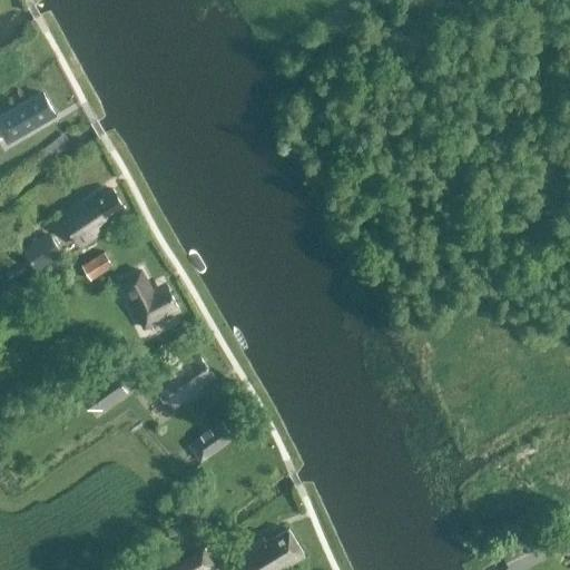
[(0,118),(0,129),(7,141),(55,115),(43,94),(0,118)]
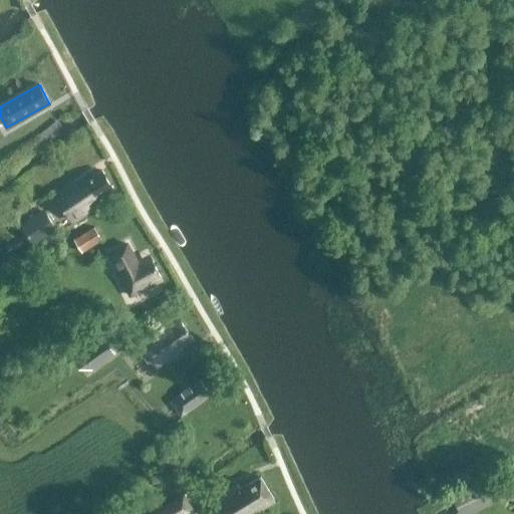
[(113,189),(101,173),(59,202),(74,222),(91,210),(89,207),(113,189)]
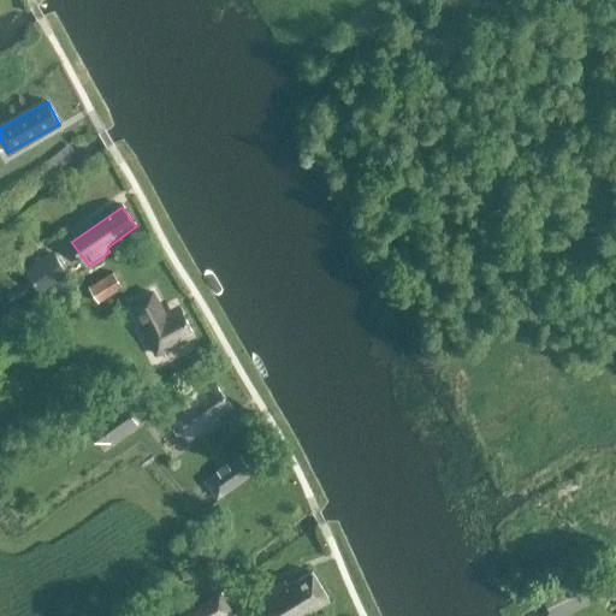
[(53,252),(22,272),(40,298),(71,278),(53,252)]
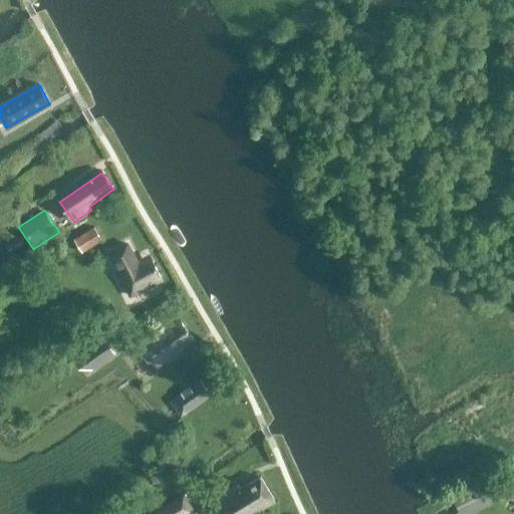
[(73,240),(81,254),(102,241),(94,228),(73,240)]
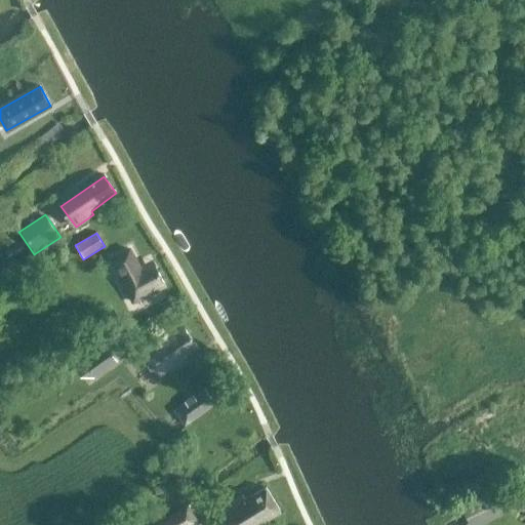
[(110,260),(132,301),(165,284),(156,266),(143,273),(130,249),(110,260)]
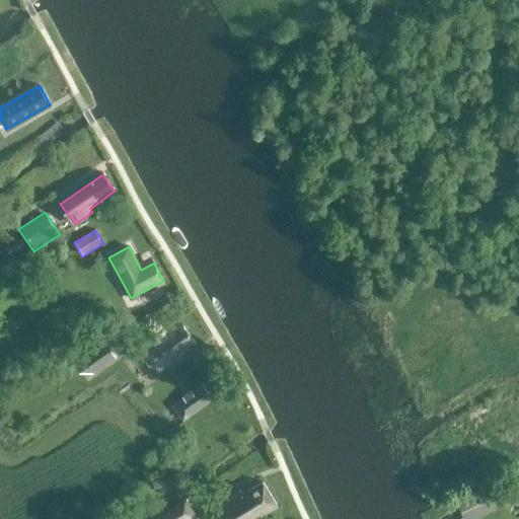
[(181,324),(144,352),(158,372),(197,345),(181,324)]
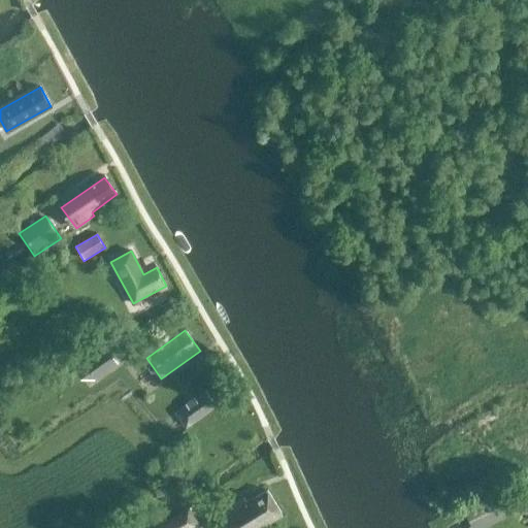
[(95,381),(118,364),(106,348),(74,370),(80,378),(95,381)]
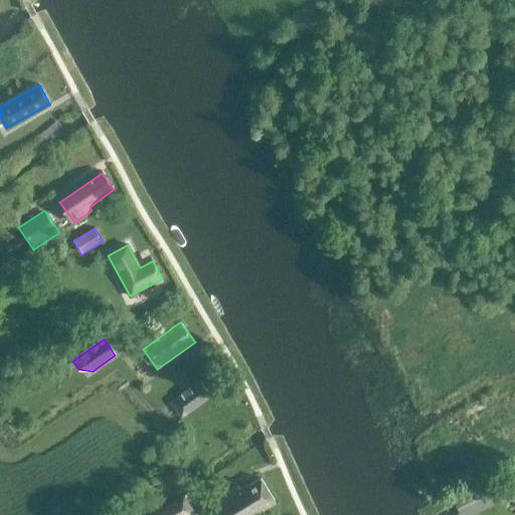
[(200,381),(170,402),(181,417),(211,396),(200,381)]
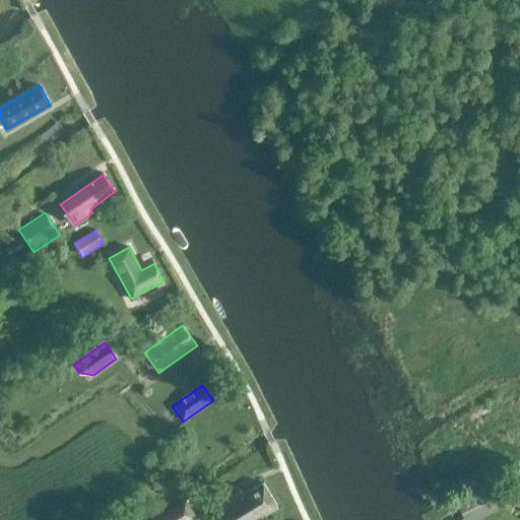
[(258,519),(257,518),(277,506),(262,481),(242,495),(240,490),(213,507),(221,519),(258,519)]
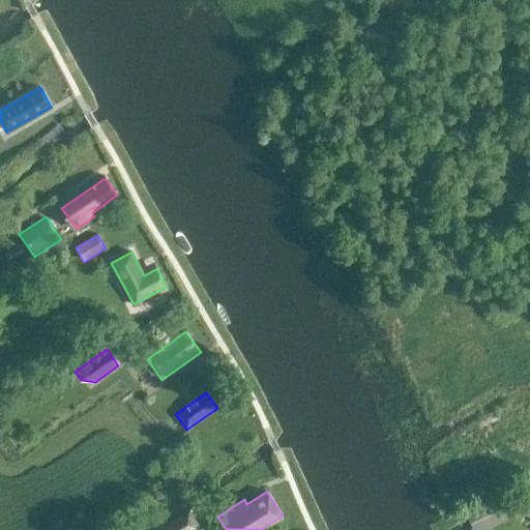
[(198,529),(200,529),(188,510),(157,529),(198,529)]
